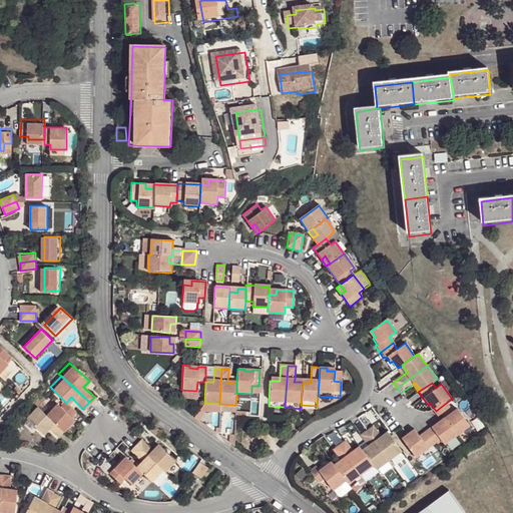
[(43,413),(62,431),(72,420),(68,416),(74,410),(66,403),(59,396),(43,413)]
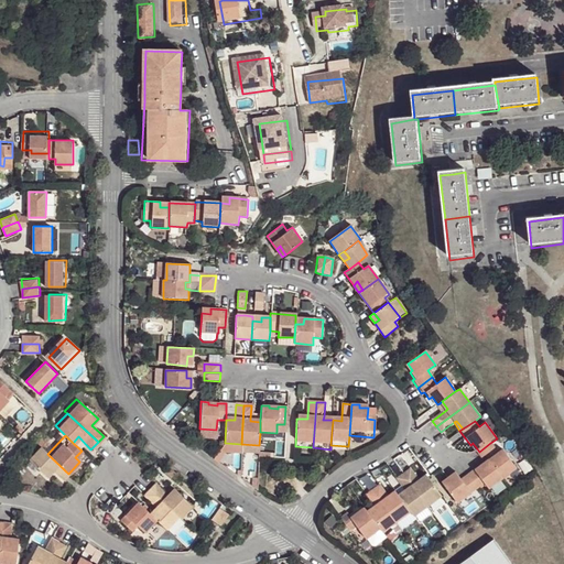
[(479,452),(477,453),(481,458),(485,456),(495,449),(490,443),(479,452)]
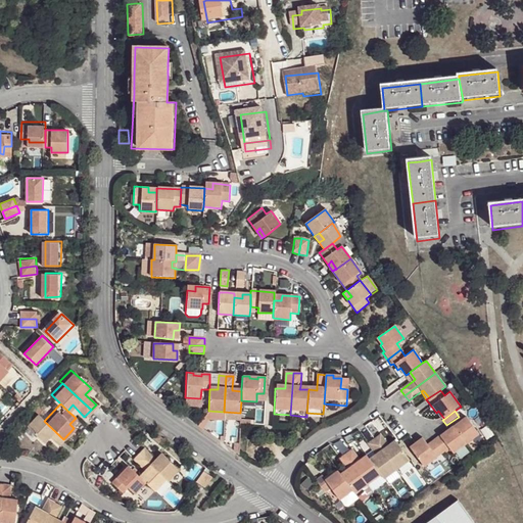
[(44,421),(35,412),(21,426),(41,443),(47,437),(56,446),(63,439),(44,421)]
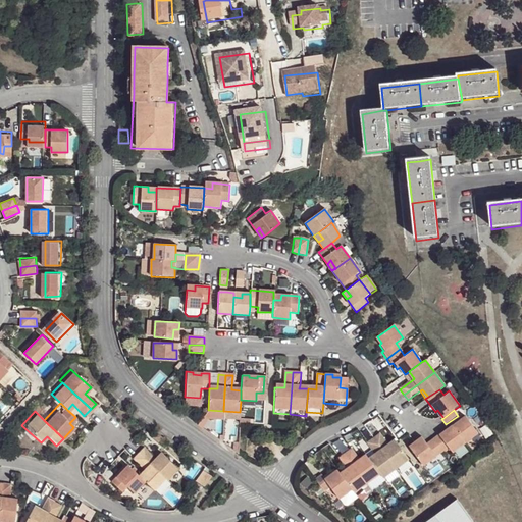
[(454,428),(464,444),(478,433),(466,416),(459,421),(461,423),(454,428)]
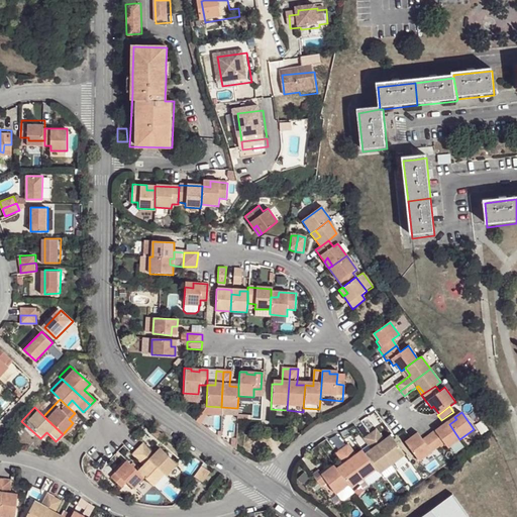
[(428,436),(437,447),(442,443),(446,448),(459,439),(449,424),(447,422),(440,427),(442,429),(436,434),(434,431),(428,436)]
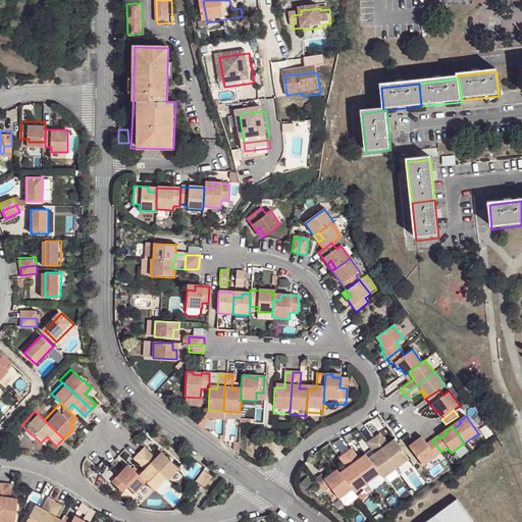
[(163,438),(156,433),(152,440),(159,445),(163,438)]
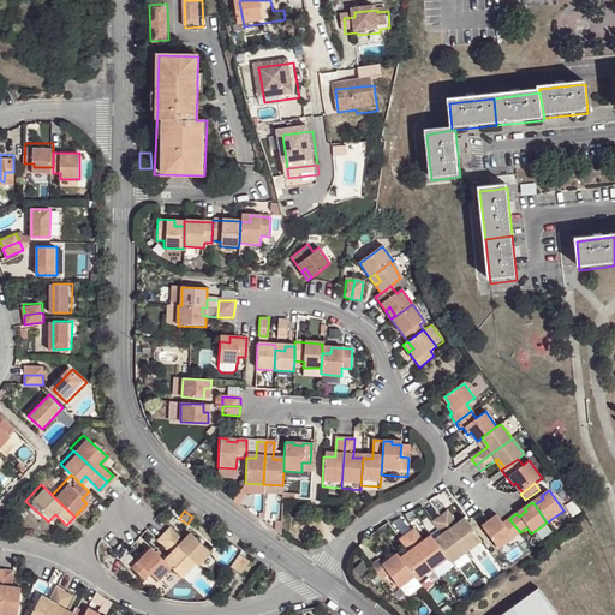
[(458,527),(449,515),(442,521),(464,550),(479,539),(467,525),(460,530),(458,527)]
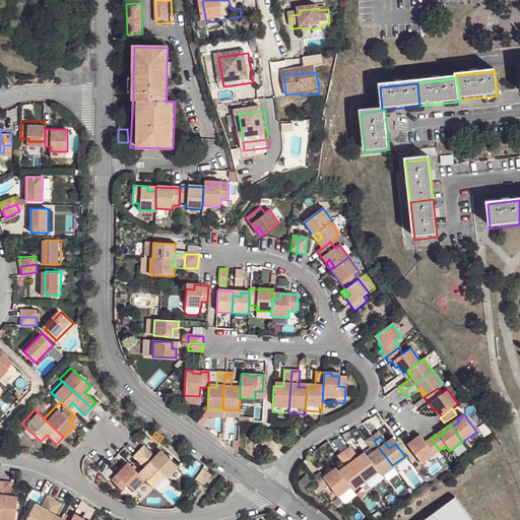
[(440,450),(431,439),(425,443),(420,438),(414,444),(411,441),(405,445),(419,465),(440,450)]
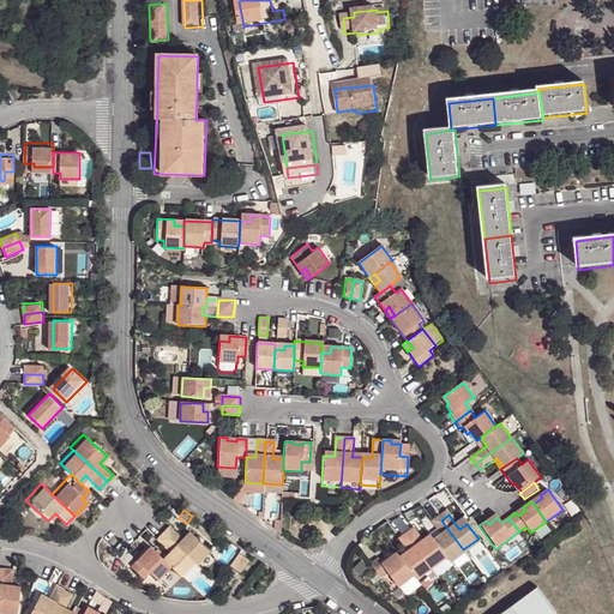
[(463,549),(441,521),(434,525),(443,537),(445,540),(437,546),(445,557),(447,560),(463,549)]
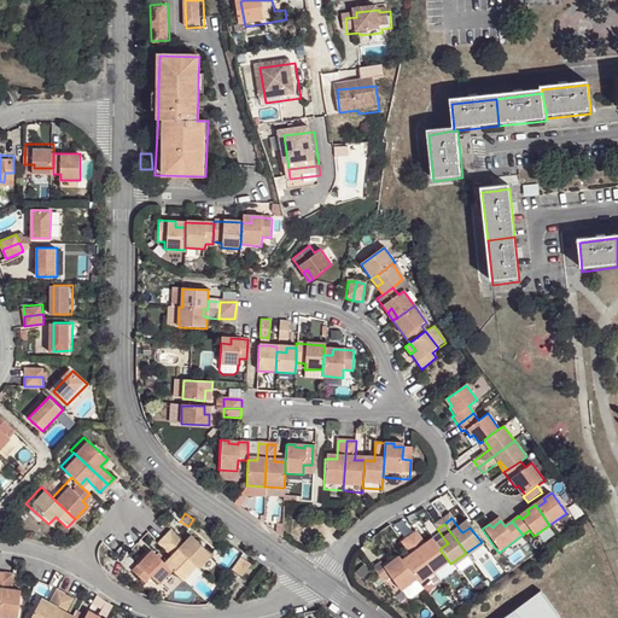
[(197,567),(199,570),(214,555),(191,534),(184,542),(181,540),(170,529),(163,536),(197,567)]
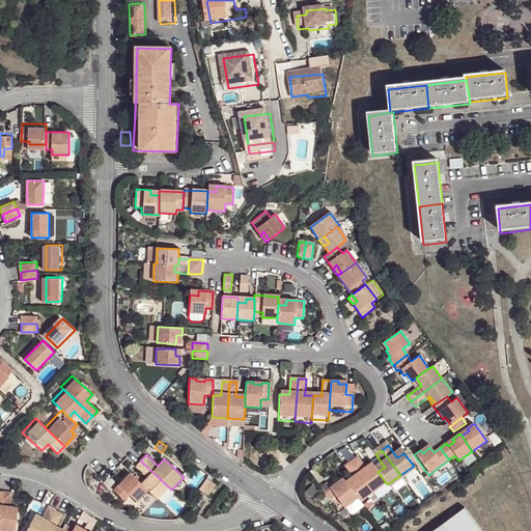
[(363,466),(356,455),(350,460),(371,491),(385,481),(378,472),(375,470),(371,464),(365,469),(363,466)]
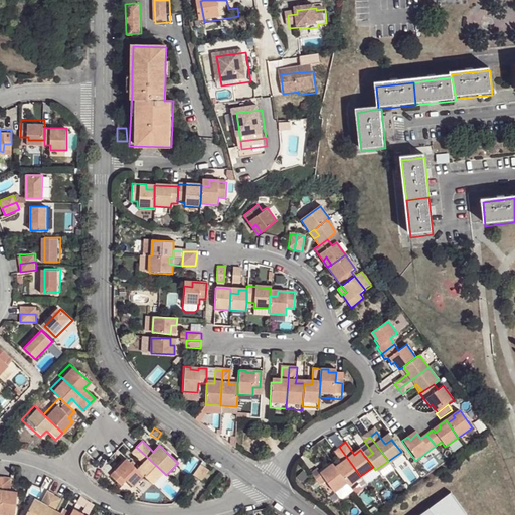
[(153,452),(159,445),(157,444),(151,450),(153,452)]
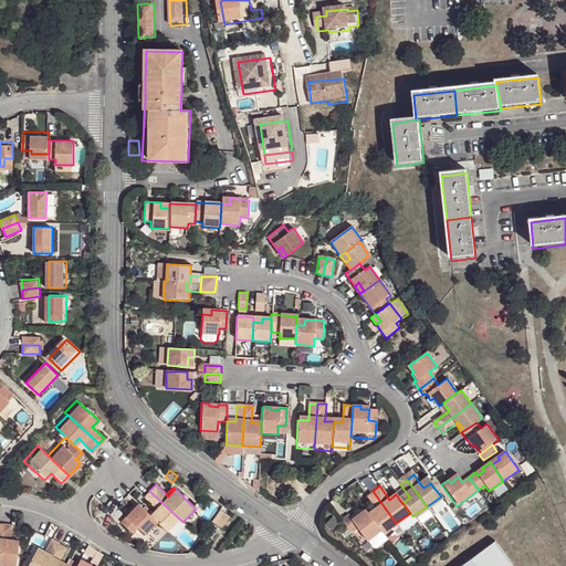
[(180,520),(149,491),(144,496),(154,506),(156,509),(150,515),(158,523),(168,533),(180,520)]
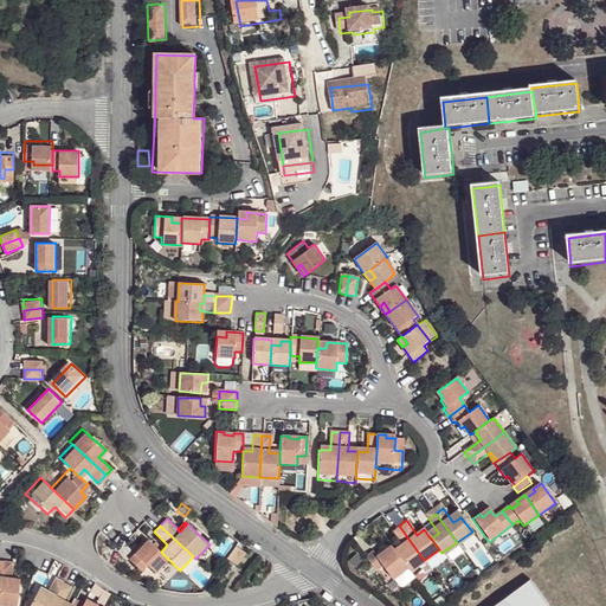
[(424,560),(399,526),(392,530),(400,542),(403,545),(394,550),(406,567),(408,571),(424,560)]
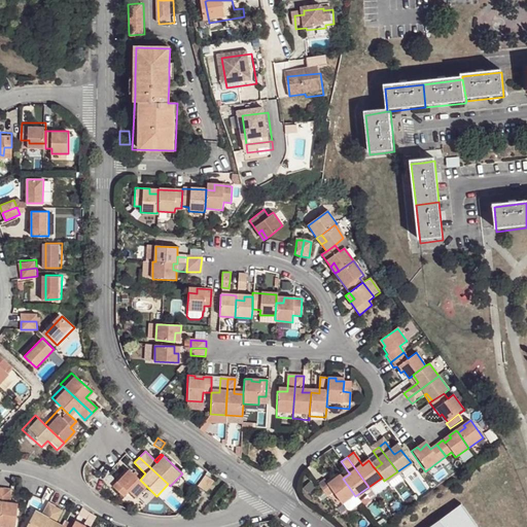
[(129,468),(123,475),(126,478),(132,471),(129,468)]
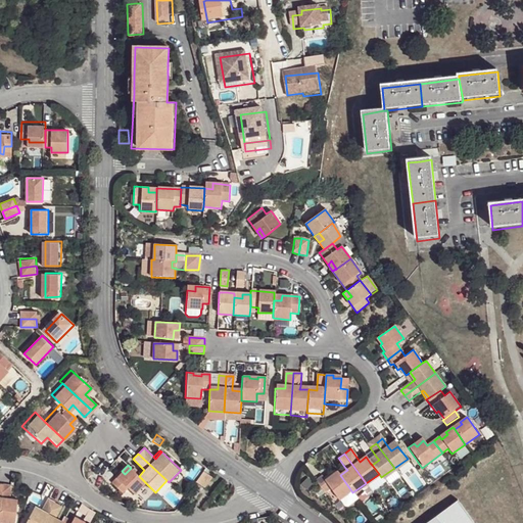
[(137,474),(131,468),(125,474),(122,471),(110,483),(122,493),(128,487),(136,494),(146,483),(139,476),(137,474)]
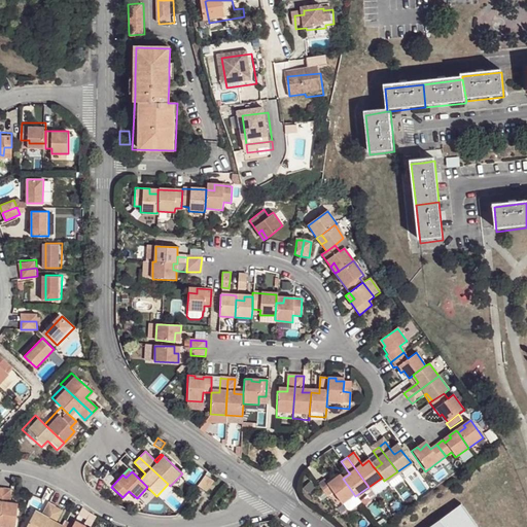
[(341,477),(338,473),(332,477),(335,480),(327,485),(325,483),(322,478),(316,483),(325,495),(331,491),(341,502),(353,493),(343,479),(341,477)]
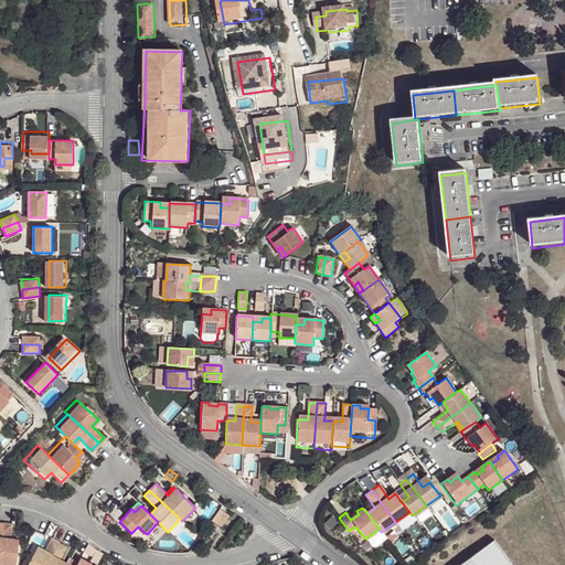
[(219,511),(210,521),(220,529),(227,518),(219,511)]
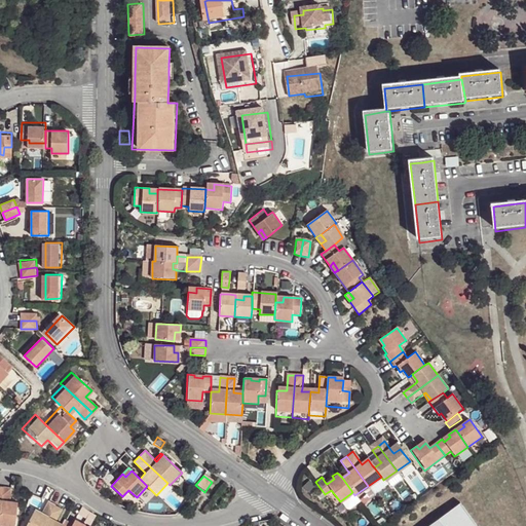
[(19,500),(9,498),(9,490),(10,486),(4,486),(0,515),(0,523),(15,525),(19,500)]
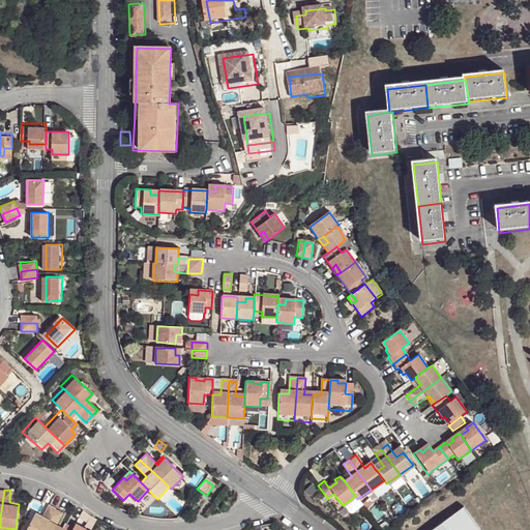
[(371,490),(357,499),(364,508),(378,499),(371,490)]
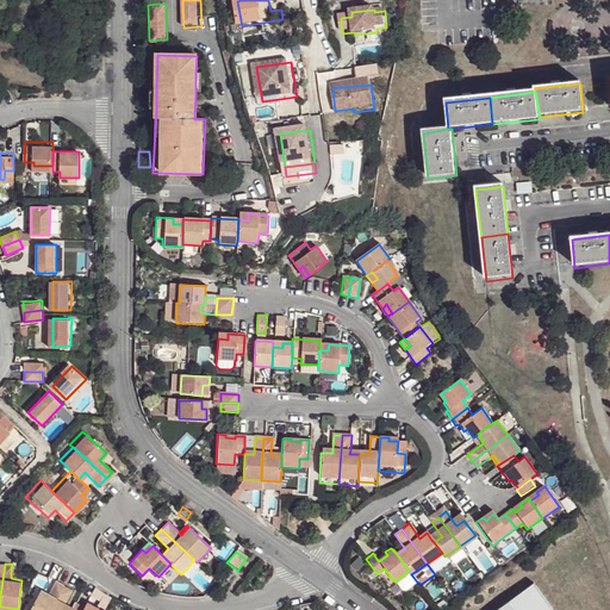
[(228,568),(221,578),(225,582),(232,572),(228,568)]
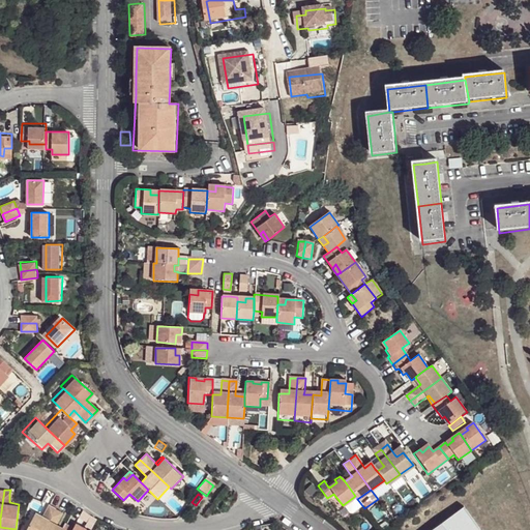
[(43,529),(56,510),(49,506),(42,519),(35,513),(26,529),(43,529)]
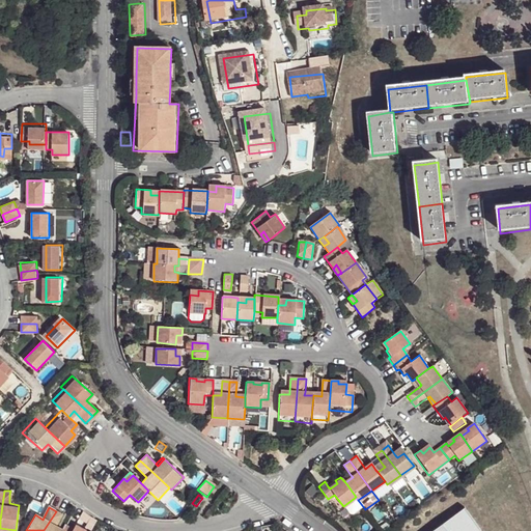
[(479,530),(464,507),(430,530),(479,530)]
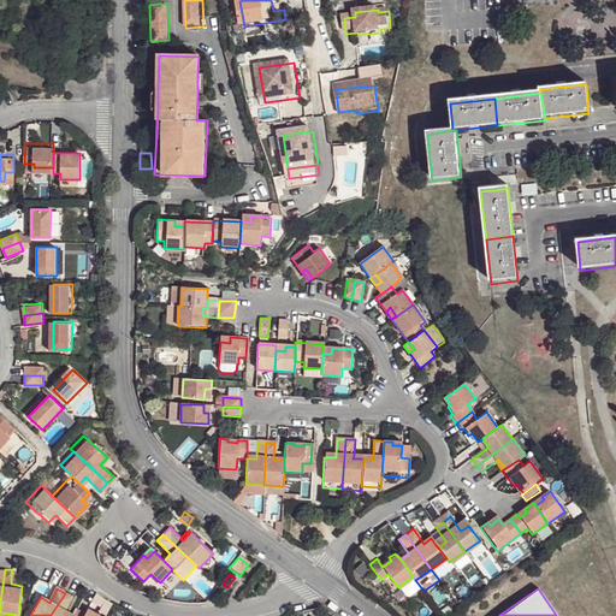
[(65,611),(72,597),(65,593),(51,615),(72,615),(73,615),(65,611)]
